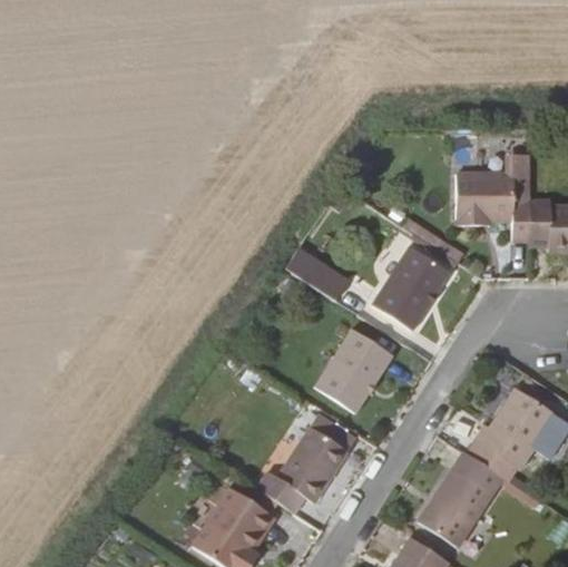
[(458,172),(457,223),(481,224),(481,218),(491,218),(513,218),(512,238),(529,238),(530,199),(530,154),(515,154),(513,172),(458,172)]
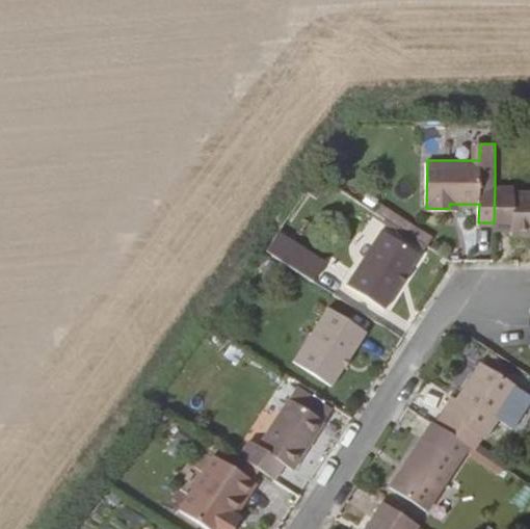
[(529,190),(512,191),(512,186),(495,186),(494,222),(495,228),(512,228),(512,233),(529,232),(529,190)]
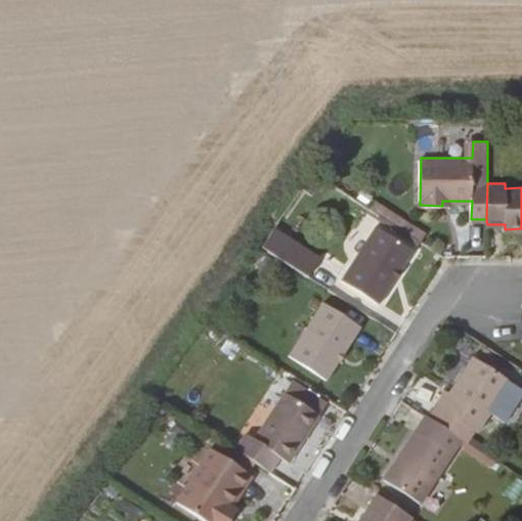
[(372,206),(420,237),(424,230),(376,200),(372,206)]
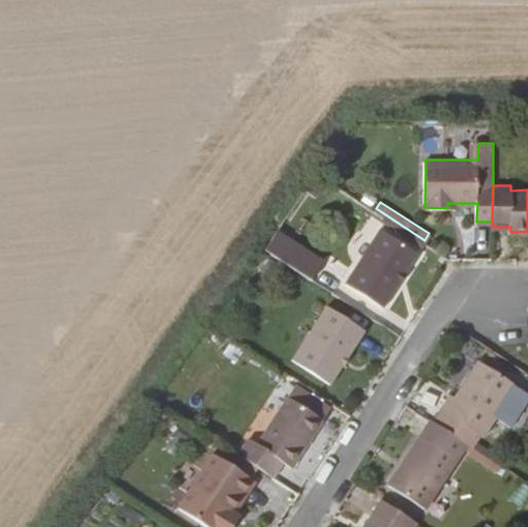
[(380,228),(346,282),(384,305),(418,252),(380,228)]
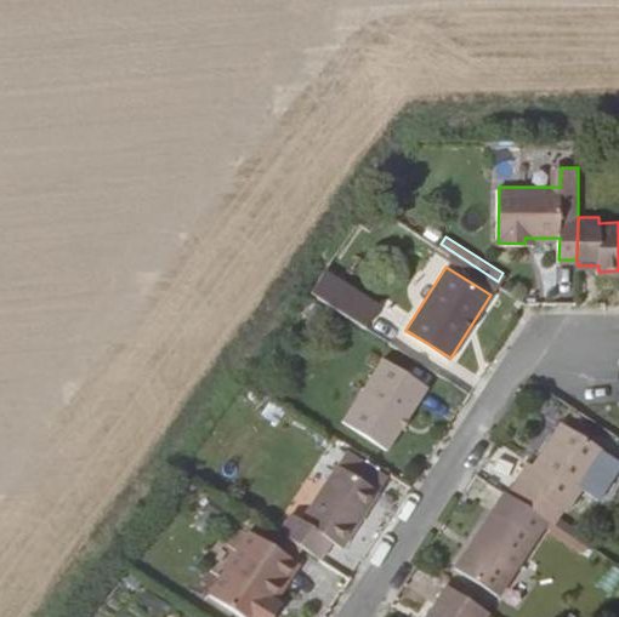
[(341,309),(356,289),(325,269),(311,289),(341,309)]
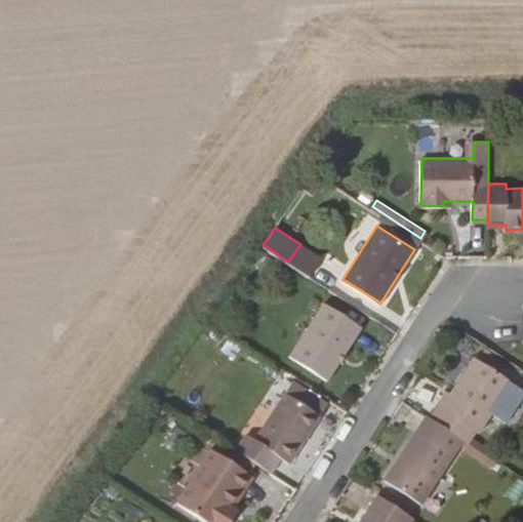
[(288,262),(308,274),(319,256),(300,244),(288,262)]
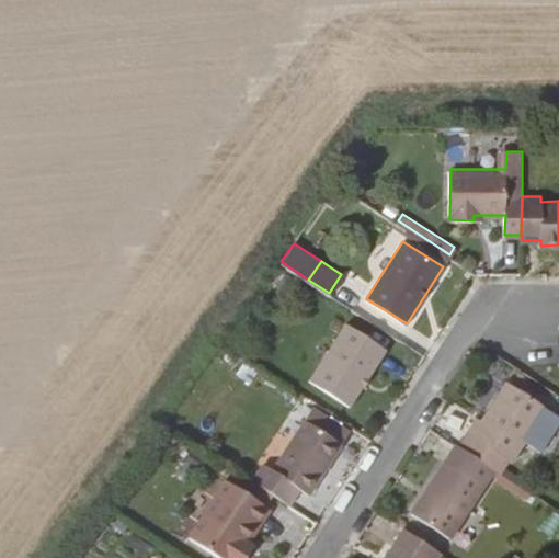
[(346,322),(310,379),(351,406),(387,348),(346,322)]
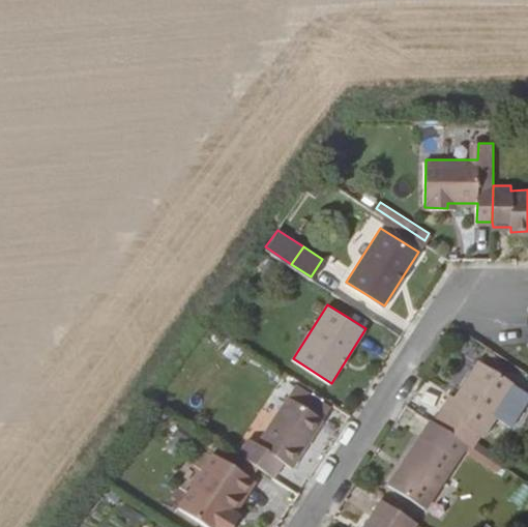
[(450,392),(442,407),(434,419),(468,442),(474,446),(482,433),(485,434),(518,384),(479,359),(457,397),(450,392)]
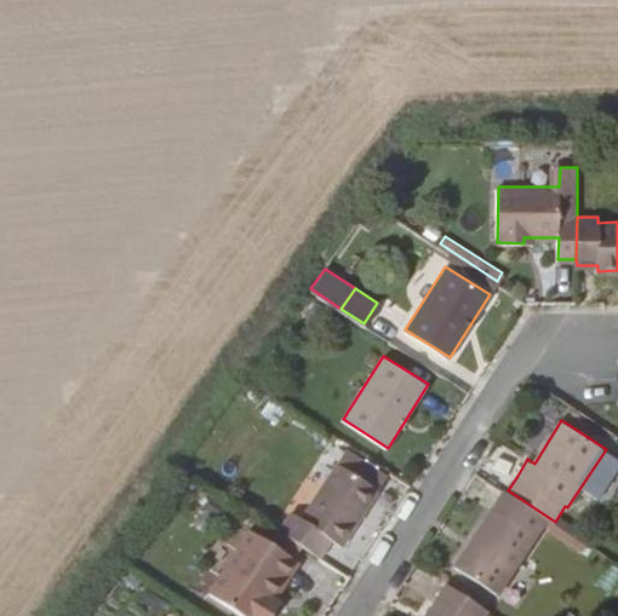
[(296,506),(280,530),(321,556),(337,530),(347,537),(378,489),(337,464),(307,511),(296,506)]
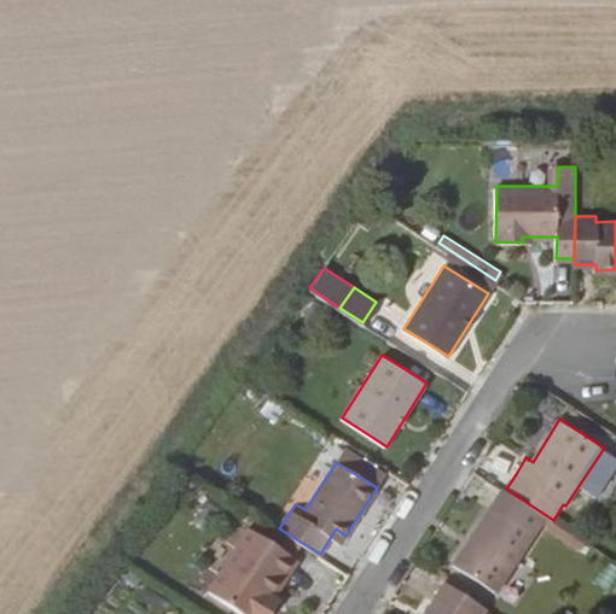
[(506,489),(494,506),(493,504),(454,563),(497,590),(546,515),(506,489)]
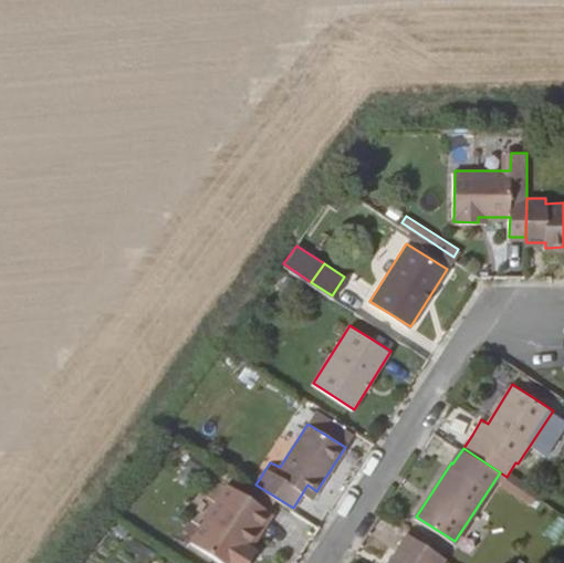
[(241,562),(251,546),(248,544),(270,509),(236,488),(199,546),(226,562),(241,562)]
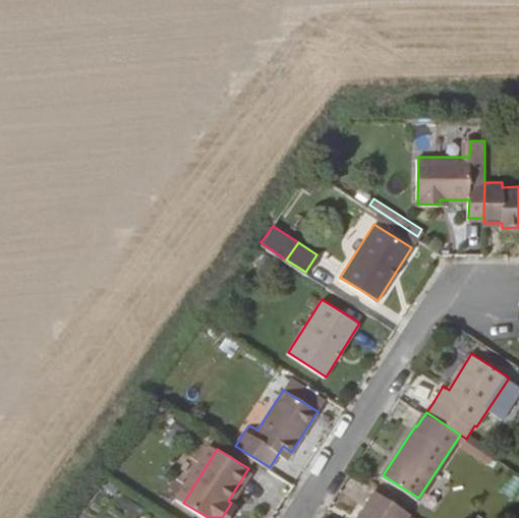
[(228,501),(231,503),(252,471),(248,468),(228,501)]
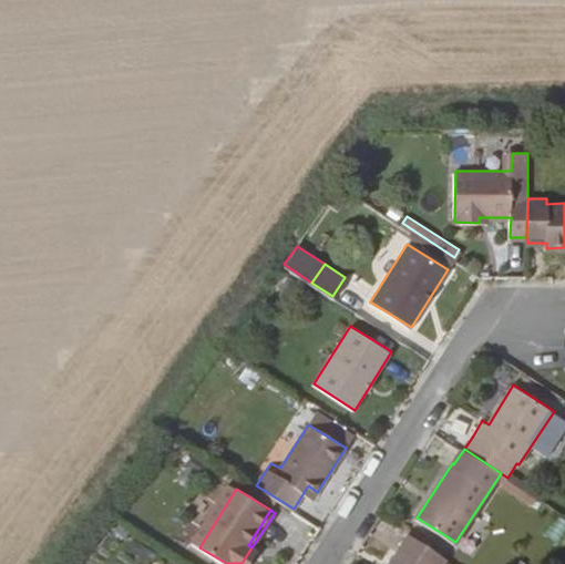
[(442,563),(447,557),(409,533),(389,563),(442,563)]
